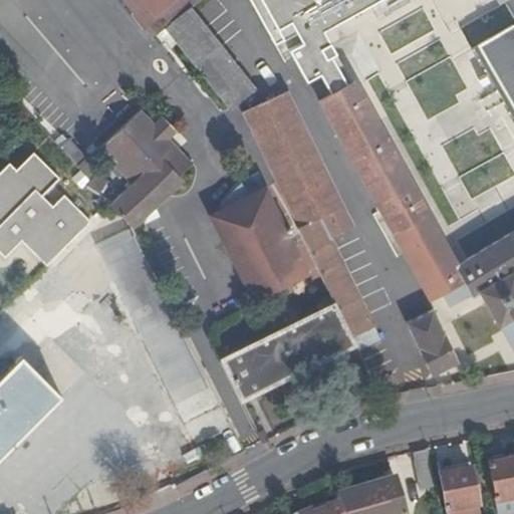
[(153,37),(161,31),(175,48),(178,47),(181,45),(143,0),(116,0),(142,31),(146,28),(153,37)]
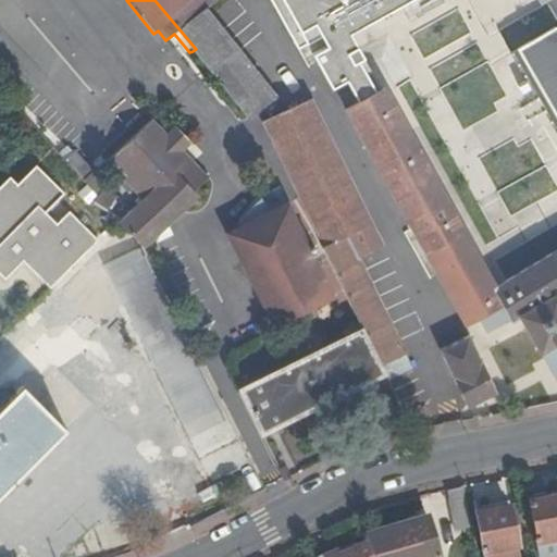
[(155,0),(196,49),(194,50),(248,119),(273,95),(207,11),(219,0),(218,0),(155,0)]
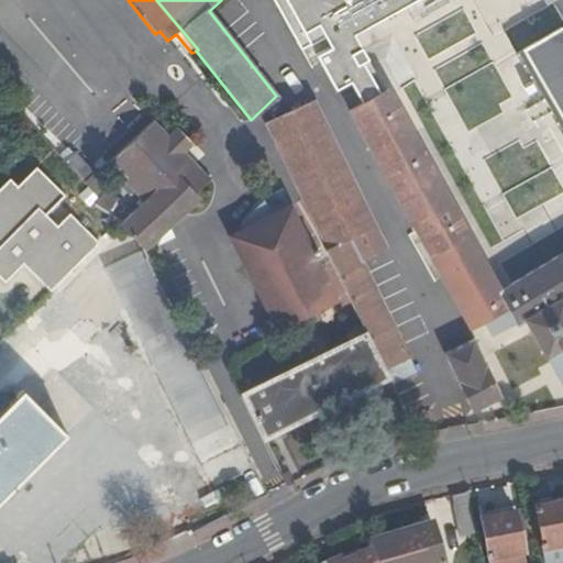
[(279,0),(304,43),(318,35),(323,45),(309,53),(341,111),(350,108),(381,90),(349,32),(395,8),(409,0),(279,0)]
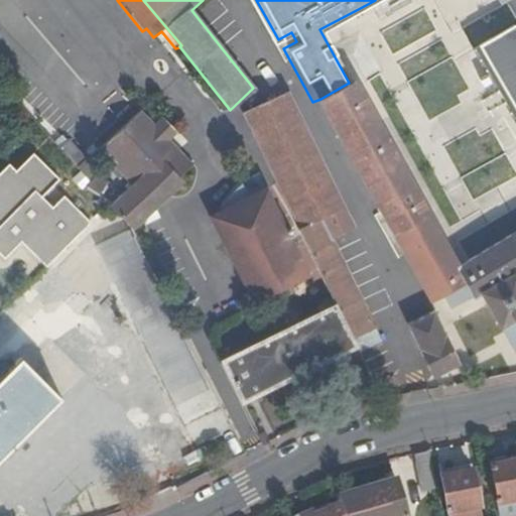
[(456,0),(437,0),(348,46),(363,74),(418,42),(466,17),(456,0)]
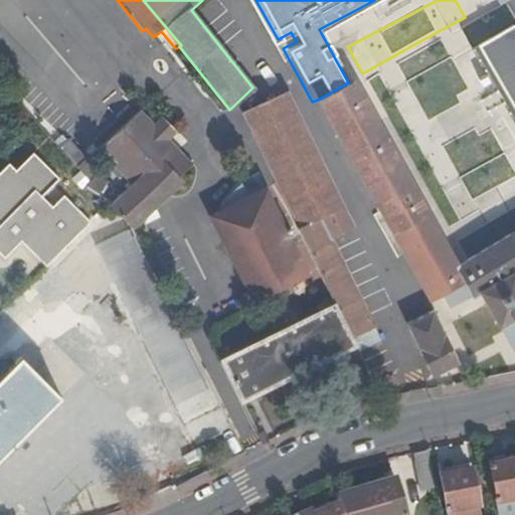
[(482,10),(367,71),(370,76),(383,69),(392,88),(479,40),(474,31),(493,20),(487,10),(482,10)]
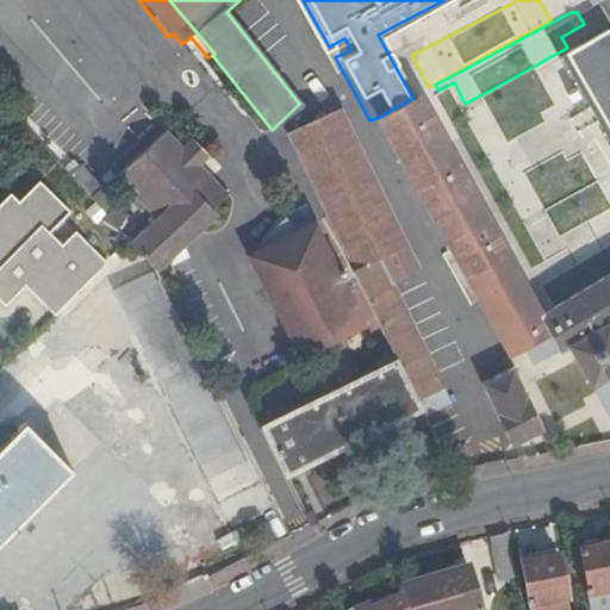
[(609,29),(568,51),(609,124),(609,29)]
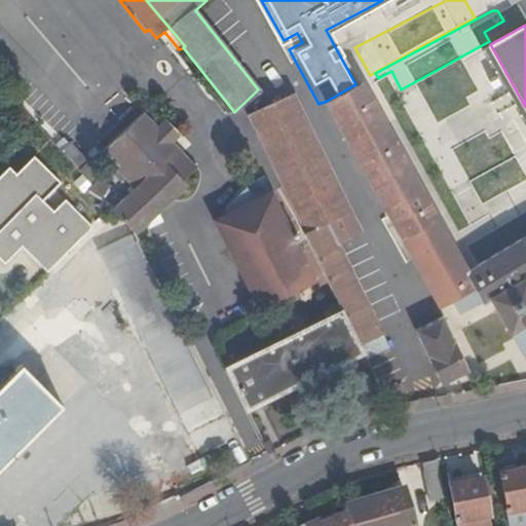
[(180,50),(231,114),(234,112),(183,47),(180,50)]
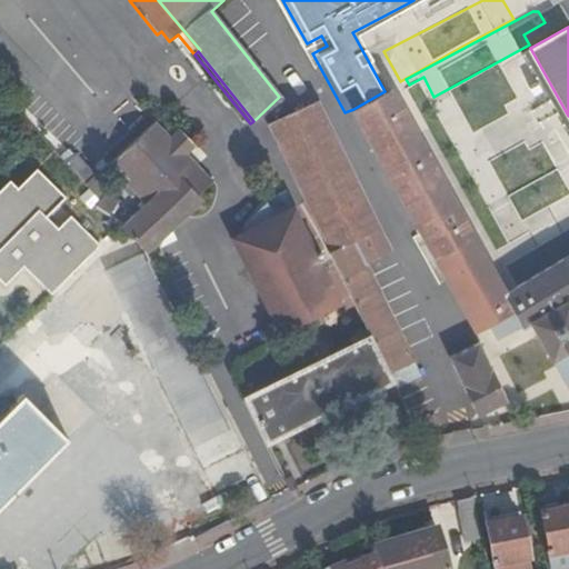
[(385,91),(353,109),(475,328),(489,321),(496,332),(502,330),(511,325),(519,321),(521,326),(531,320),(537,331),(519,340),(509,345),(505,347),(505,365),(499,368),(485,340),(450,356),(478,412),(482,410),(486,416),(530,392),(532,399),(566,381),(568,389),(568,396),(563,400),(568,410),(568,409),(568,255),(527,280),(520,283),(486,222),(490,220),(443,137),(428,145),(398,90),(395,92),(392,88),(385,91)]
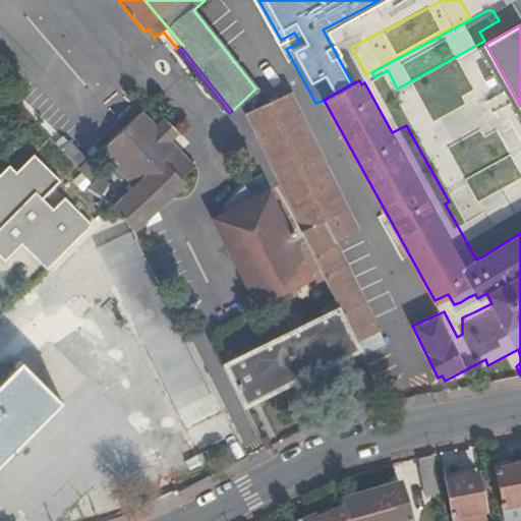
[(282,99),(245,116),(254,134),(297,111),(289,96),(282,99)]
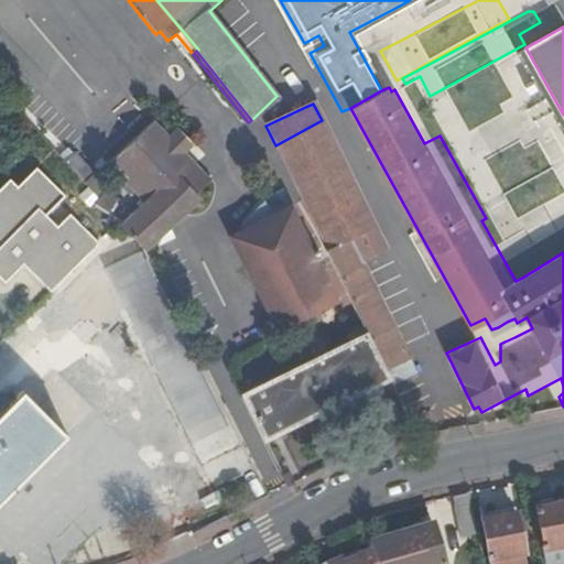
[(327,119),(280,145),(369,332),(391,377),(419,433),(442,422),(419,371),(416,372),(361,258),(387,246),(327,119)]
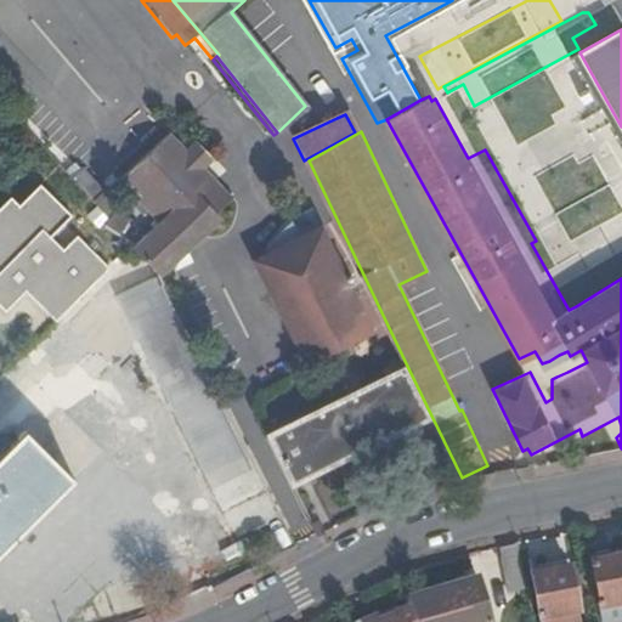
[(168,136),(119,179),(137,198),(135,202),(154,221),(192,186),(215,209),(231,199),(202,170),(211,162),(193,141),(184,152),(168,136)]
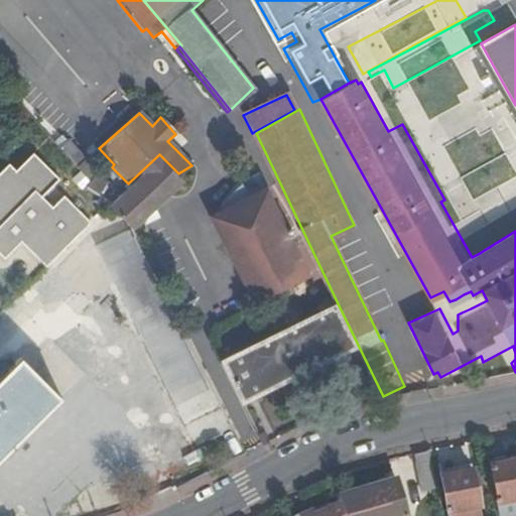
[(59,147),(58,148),(90,181),(96,171),(67,140),(59,147)]
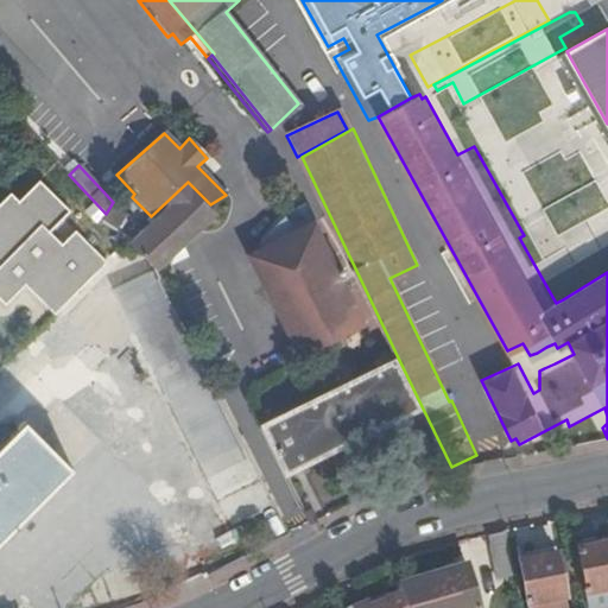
[(189,184),(130,239),(158,272),(215,216),(211,211),(216,207),(210,206),(189,184)]
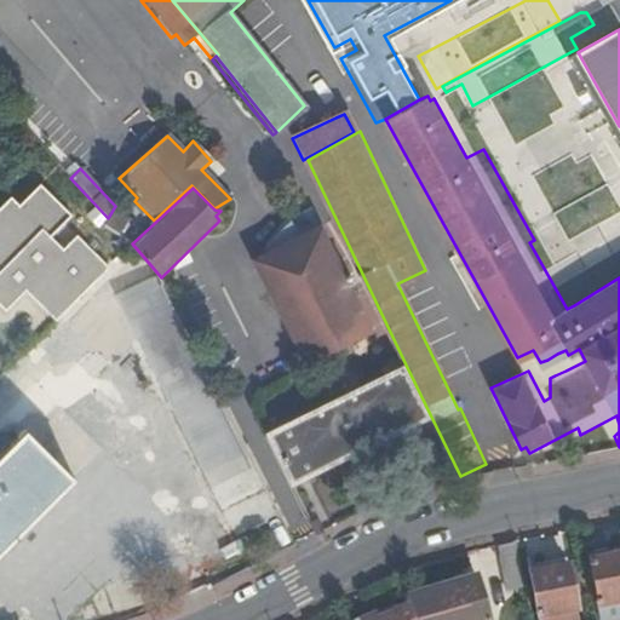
[(108,218),(102,228),(116,235),(128,217),(115,206),(108,218)]
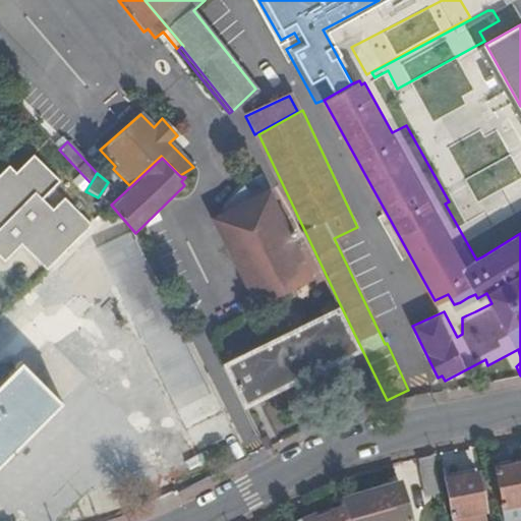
[(78,208),(47,174),(0,218),(0,254),(13,242),(27,256),(78,208)]
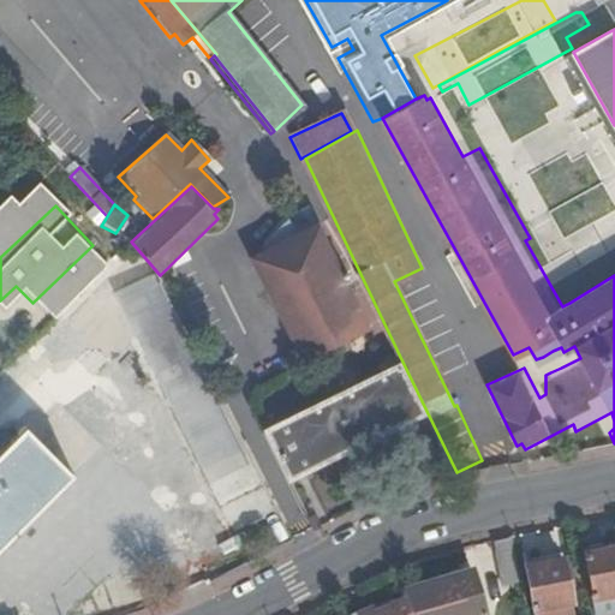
[(569,303),(614,275),(614,220),(550,258),(553,261),(548,264),(569,303)]
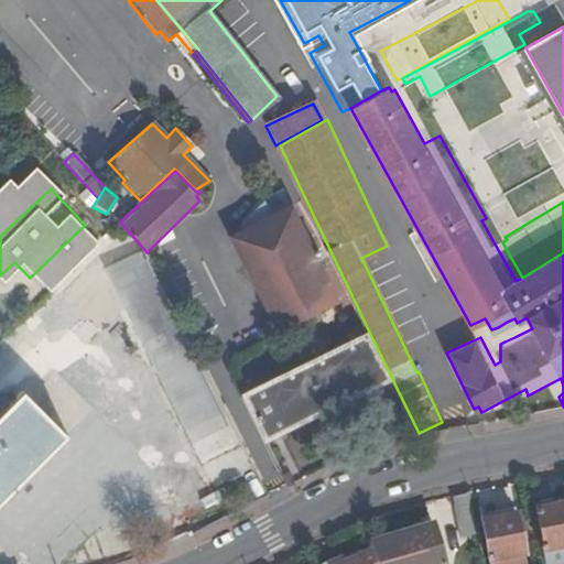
[(294,205),(234,235),(278,326),(338,297),(294,205)]
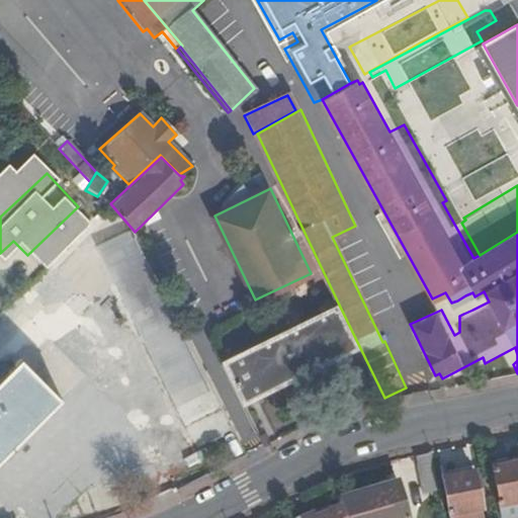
[(131,230),(99,245),(177,406),(209,390),(131,230)]
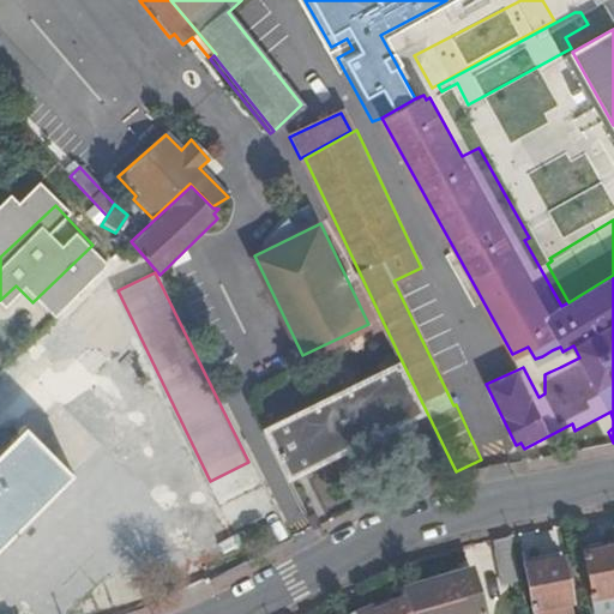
[(560,367),(552,350),(542,356),(549,372),(560,367)]
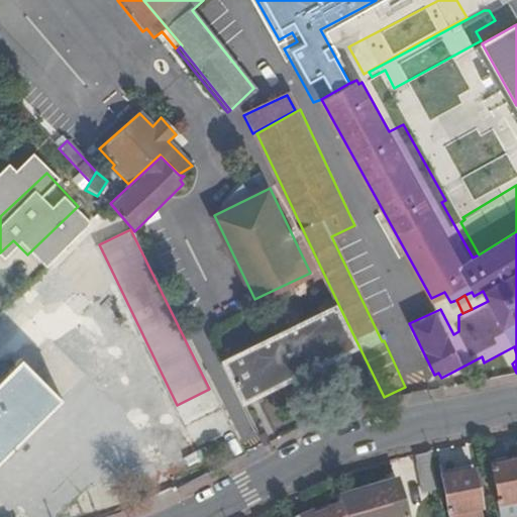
[(358,345),(338,304),(222,358),(242,400),(358,345)]
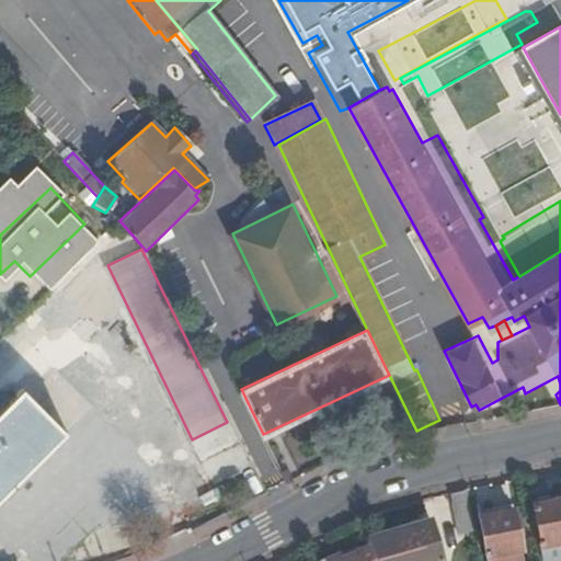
[(0,501),(69,432),(23,385),(0,408),(0,501)]
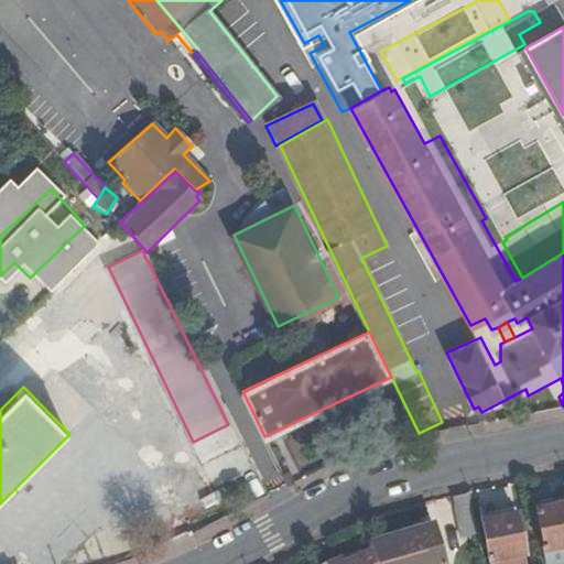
[(468,492),(451,496),(459,540),(476,537),(468,492)]
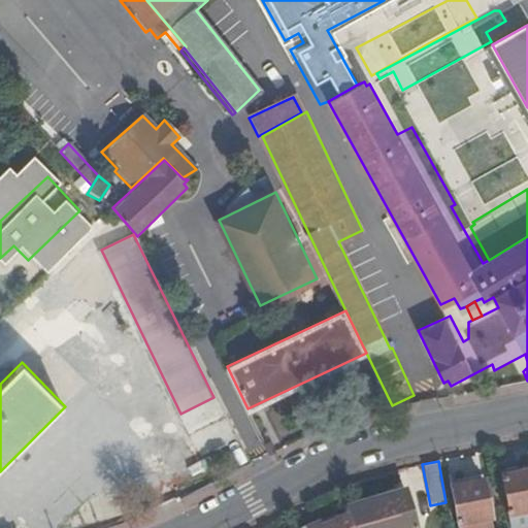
[(527,527),(527,474),(503,480),(512,519),(525,517),(526,527),(527,527)]
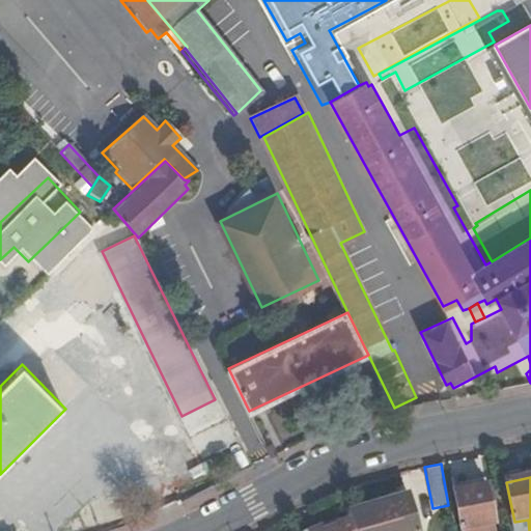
[(477,530),(477,528),(493,525),(484,486),(451,492),(458,530),(477,530)]
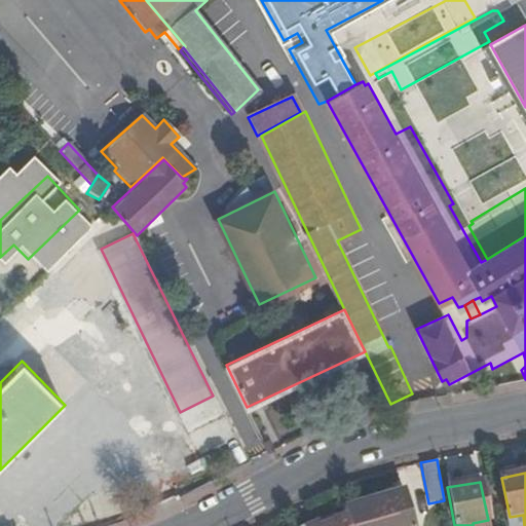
[(343,505),(346,515),(350,525),(410,525),(402,492),(343,505)]
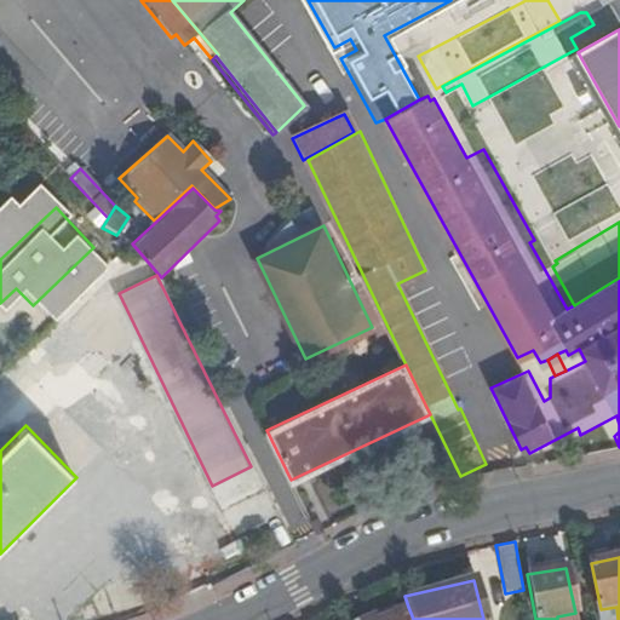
[(374,619),(372,615),(360,619),(413,619),(408,607),(375,619),(374,619)]
